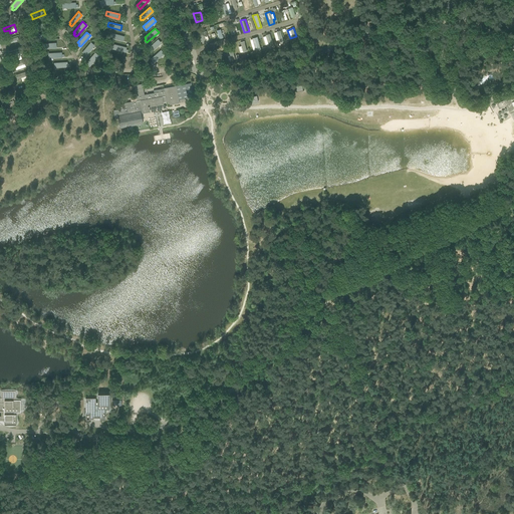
[(111,33),(109,38),(123,41),(124,36),(111,33)]
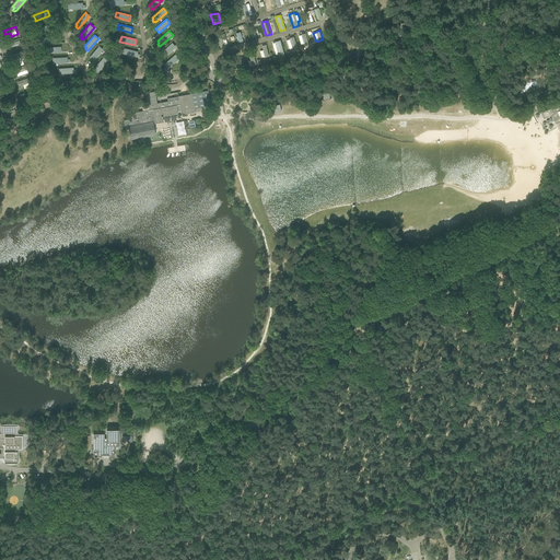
[(284,54),(280,41),(275,42),(275,43),(278,54),(279,55),(284,54)]
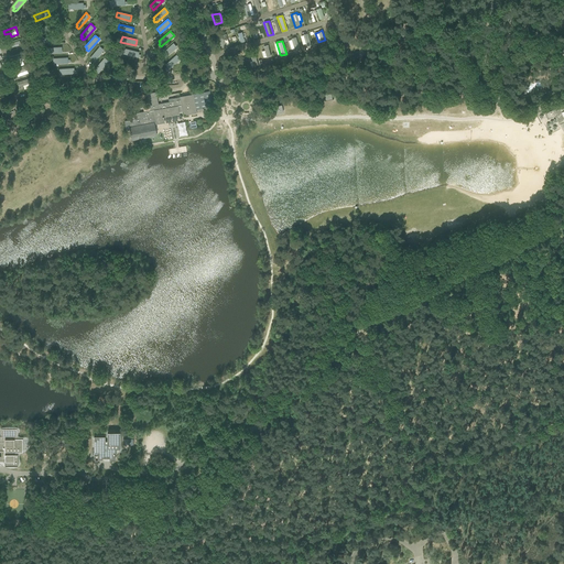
[(173,43),(162,53),(165,57),(176,47),(173,43)]
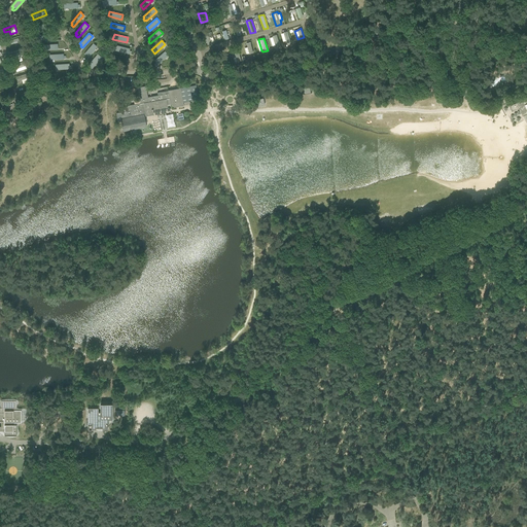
[(247,47),(245,47),(246,54),(249,53),(249,54),(253,53),(250,42),(246,43),(247,47)]
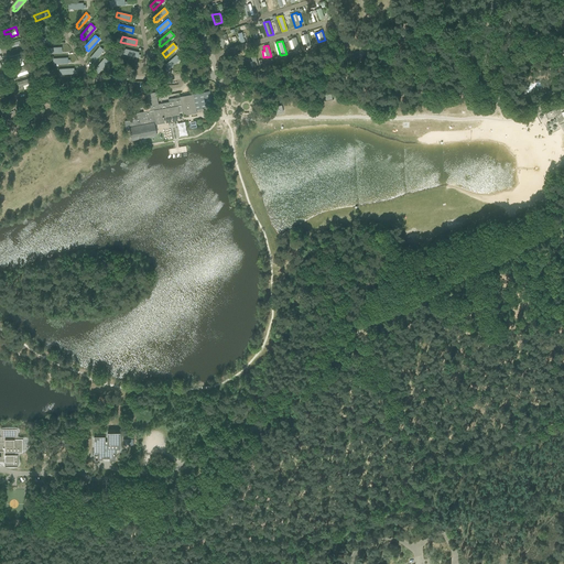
[(99,46),(90,57),(94,62),(104,50),(99,46)]
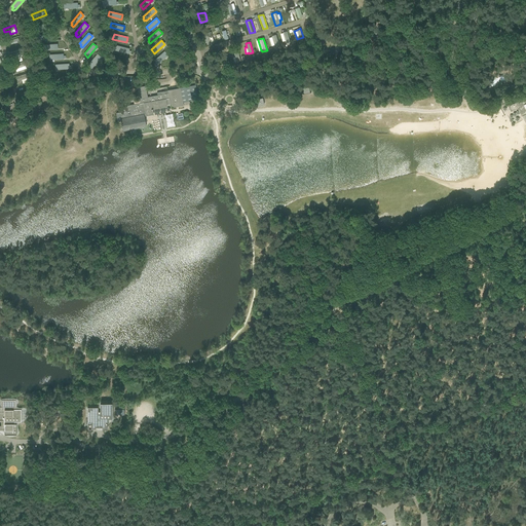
[(492,46),(495,51),(500,49),(497,43),(492,46)]
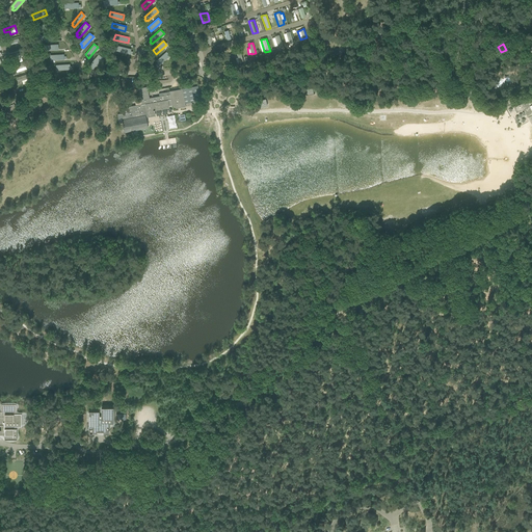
[(117,46),(116,51),(130,54),(131,49),(117,46)]
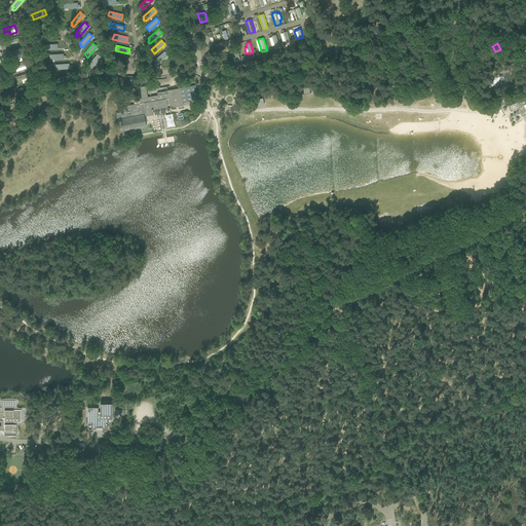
[(164,51),(154,61),(157,64),(167,54),(164,51)]
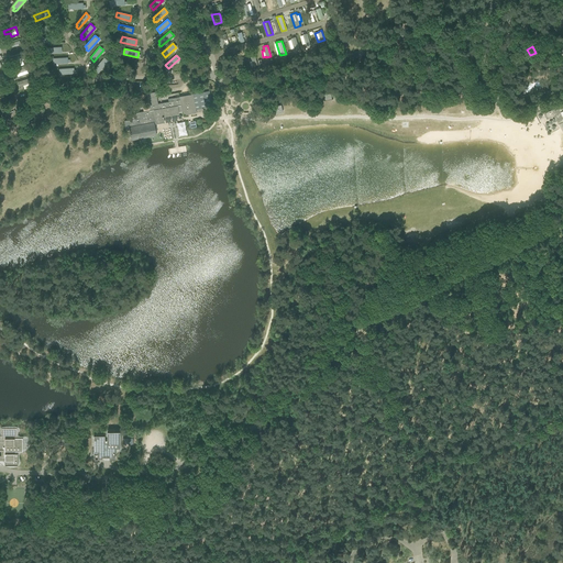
[(105,57),(95,68),(96,70),(95,72),(97,74),(98,73),(99,73),(109,61),(105,57)]
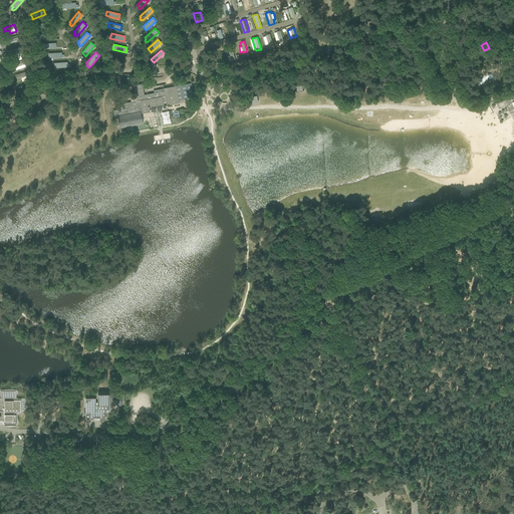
[(24,59),(12,63),(14,67),(15,67),(16,70),(25,66),(24,64),(25,63),(24,59)]
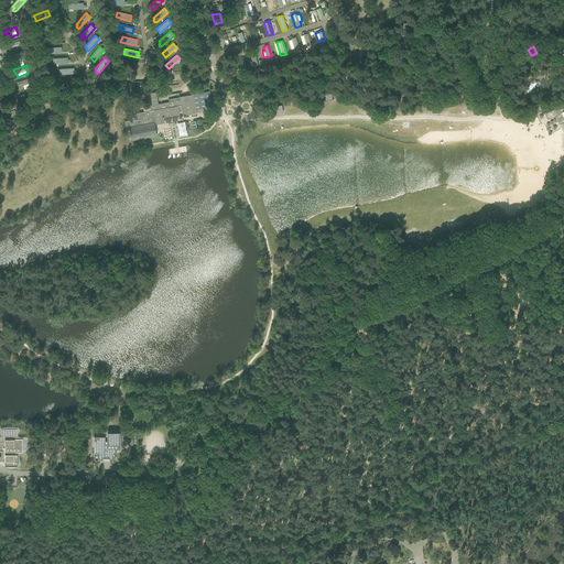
[(30,78),(18,82),(19,87),(23,85),(23,86),(24,88),(25,89),(32,86),(31,83),(30,78)]
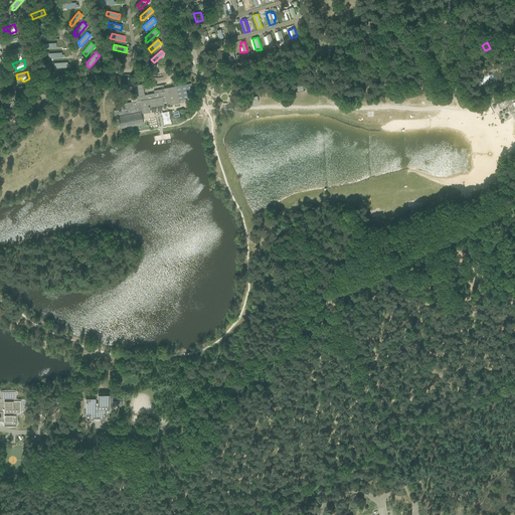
[(163,102),(166,102),(170,105),(179,103),(176,86),(164,89),(164,91),(144,95),(143,89),(151,88),(151,82),(135,86),(136,91),(137,90),(138,96),(136,97),(137,98),(131,99),(131,102),(122,104),(122,105),(121,105),(121,106),(118,107),(118,110),(114,111),(115,120),(119,119),(120,128),(143,124),(141,114),(150,112),(149,107),(164,105),(163,102)]
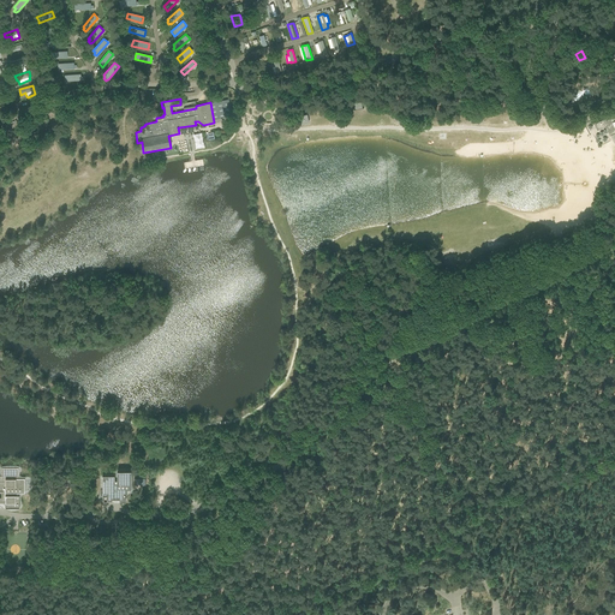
[(614,111),(603,118),(603,119),(595,124),(598,130),(605,126),(610,136),(614,143),(614,111)]
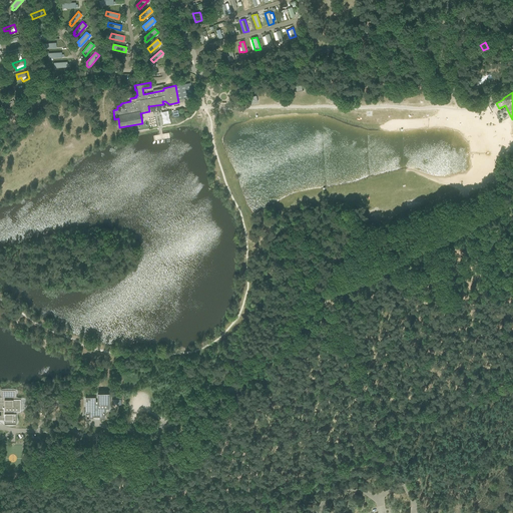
[(88,109),(90,116),(98,114),(96,107),(88,109)]
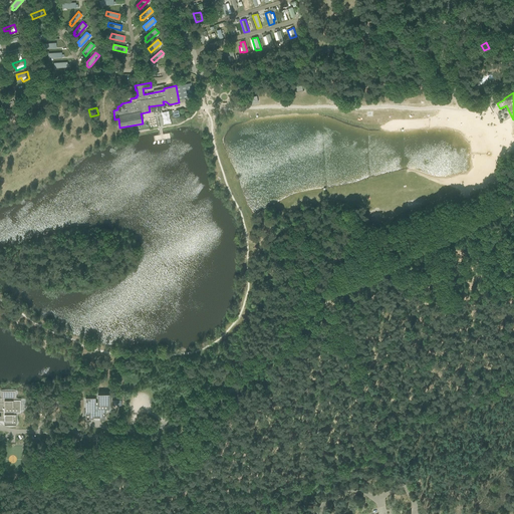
[(12,400),(12,398),(15,398),(15,391),(1,391),(1,397),(0,397),(0,420),(4,420),(4,425),(16,425),(16,414),(13,414),(13,412),(20,412),(20,400),(12,400)]
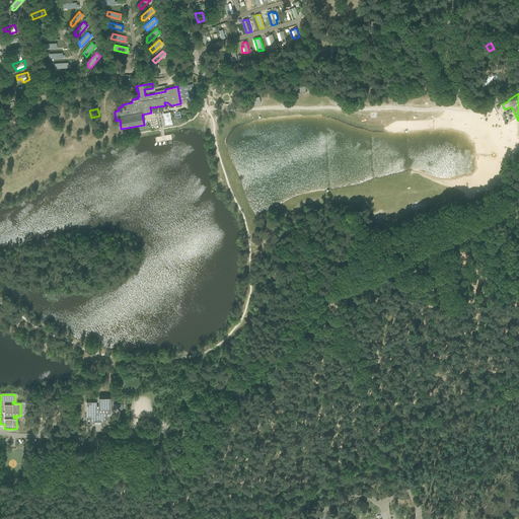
[(98,404),(96,404),(96,400),(86,400),(86,416),(87,416),(87,418),(87,422),(94,422),(94,421),(100,421),(100,423),(105,423),(105,416),(106,416),(106,413),(110,413),(110,397),(98,397),(98,404)]
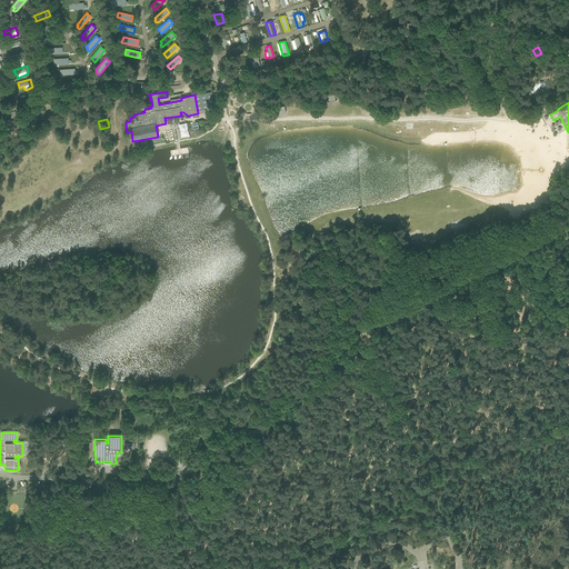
[(349,568),(349,559),(339,560),(340,568),(349,568)]
